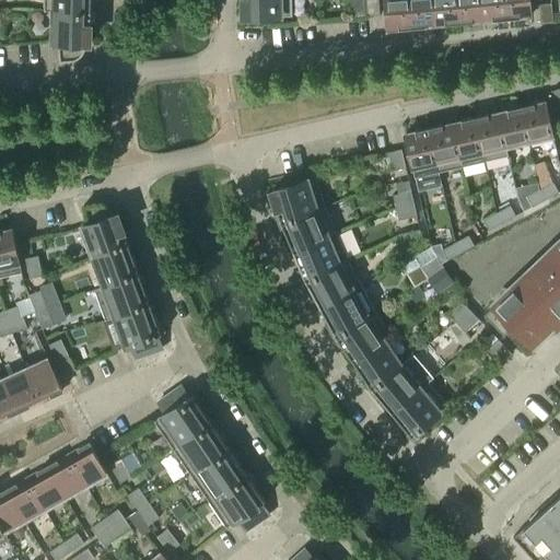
[(91,0),(45,0),(45,11),(55,11),(55,10),(92,11),(91,0)]
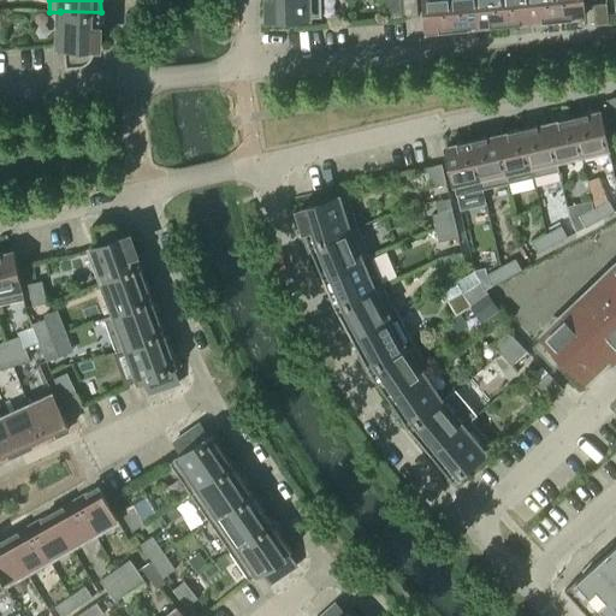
[(267,0),(268,18),(321,17),(321,0),(267,0)]
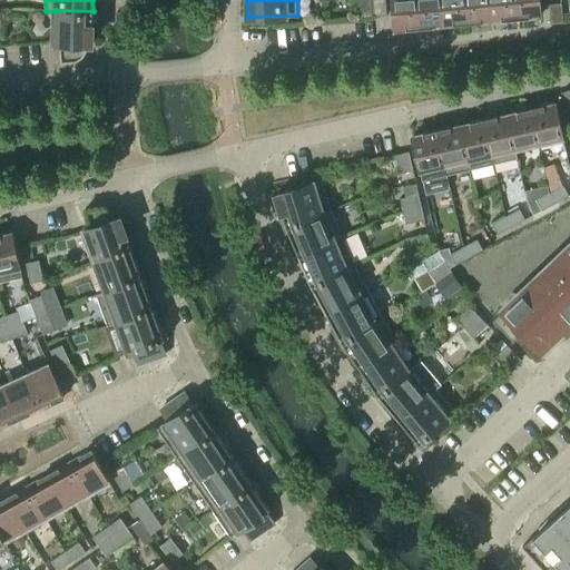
[(387,16),(385,0),(371,0),(373,17),(387,16)]
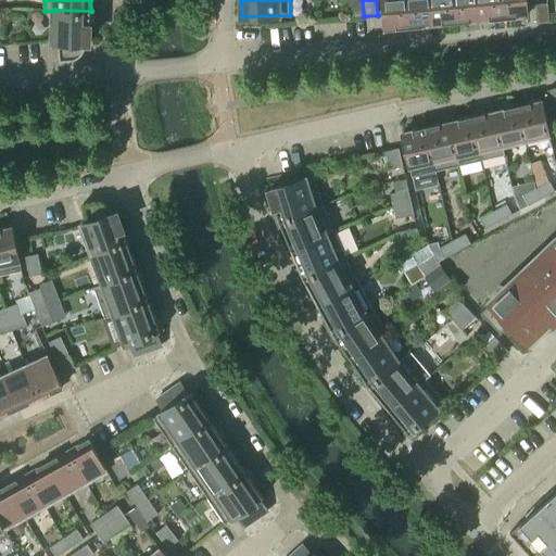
[(409,27),(406,0),(382,0),(386,28),(396,27),(396,28),(409,27)]
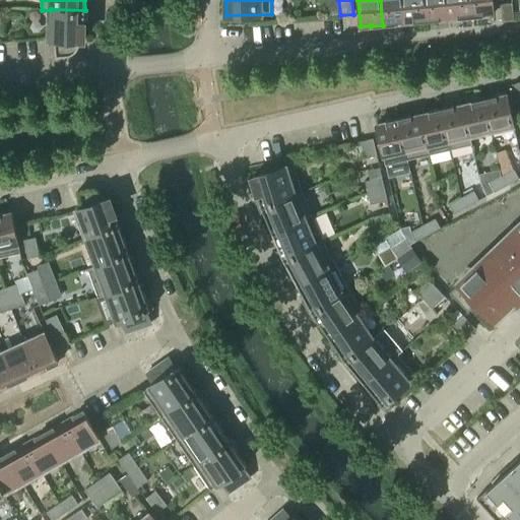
[(402,0),(380,0),(383,25),(396,24),(396,23),(405,22),(402,0)]
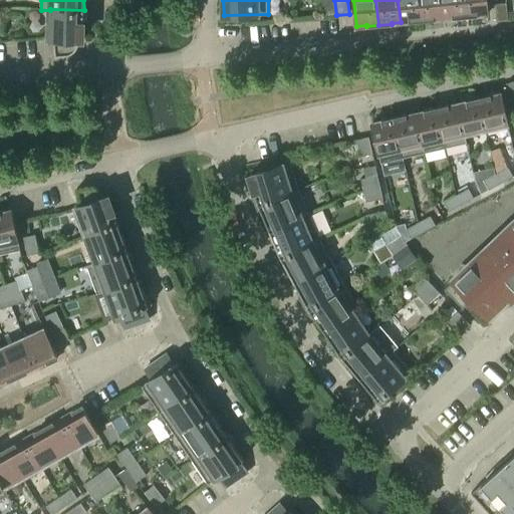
[(398,0),(401,22),(410,21),(410,22),(422,21),(420,0),(398,0)]
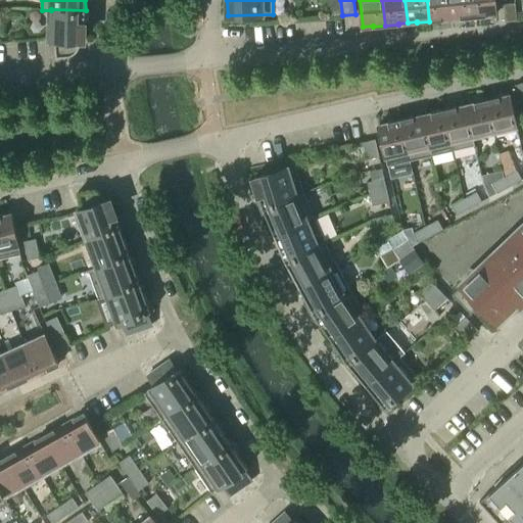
[(427,0),(429,21),(442,20),(442,18),(452,18),(449,0),(427,0)]
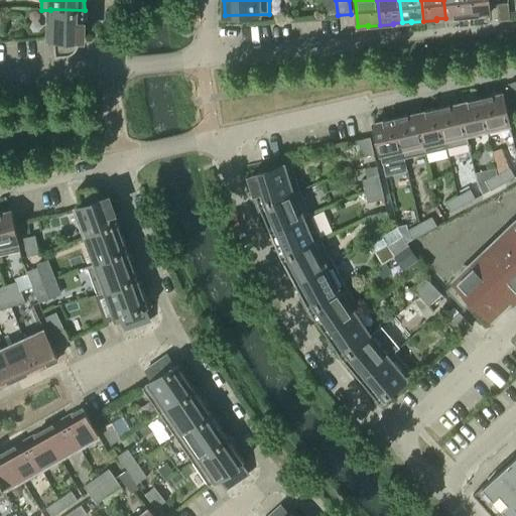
[(465,0),(443,0),(445,18),(455,17),(455,18),(468,17),(465,0)]
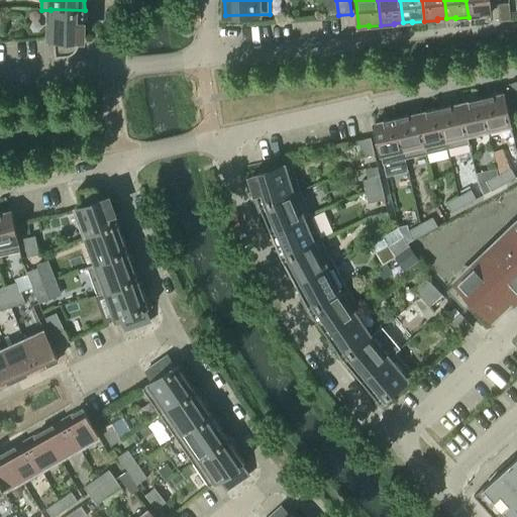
[(489,0),(466,0),(469,17),(481,16),(481,14),(491,13),(489,0)]
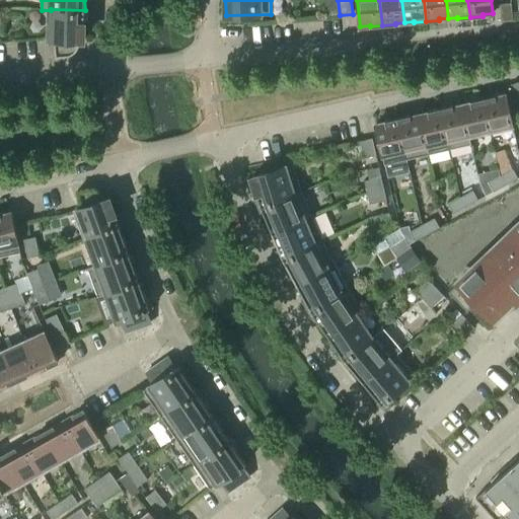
[(500,4),(502,22),(513,21),(511,3),(500,4)]
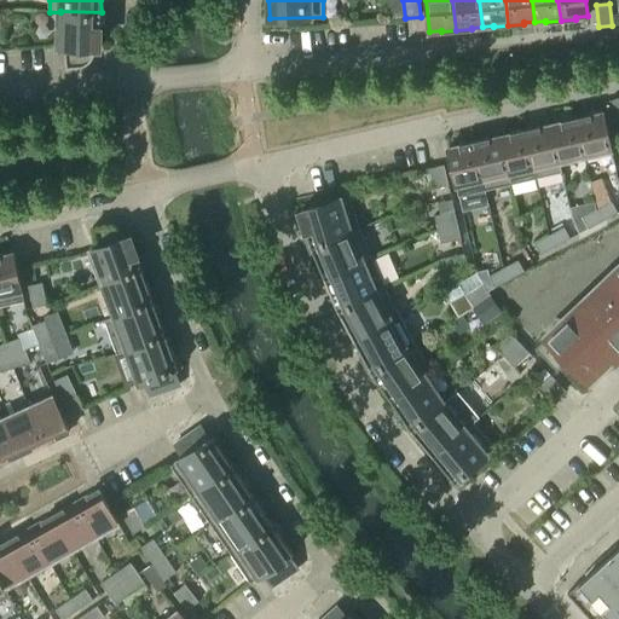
[(61,11),(61,12),(59,47),(64,47),(67,68),(81,67),(84,67),(86,65),(88,64),(90,62),(91,61),(93,58),(94,56),(94,55),(94,52),(96,50),(96,48),(100,48),(102,12),(61,11)]
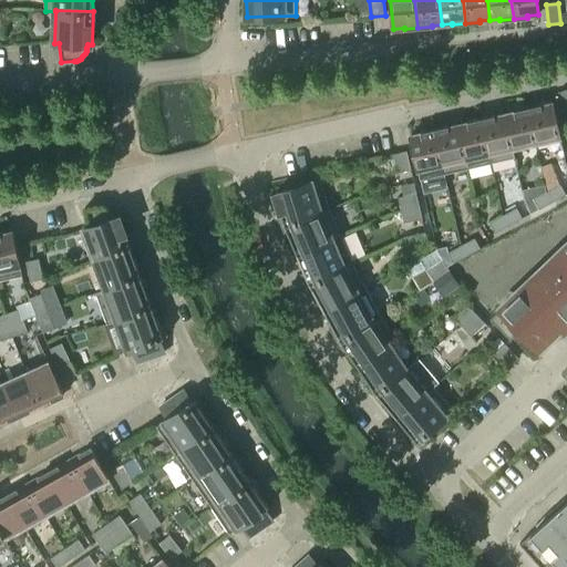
[(542,104),(527,107),(536,143),(560,137),(553,103),(542,105),(542,104)]
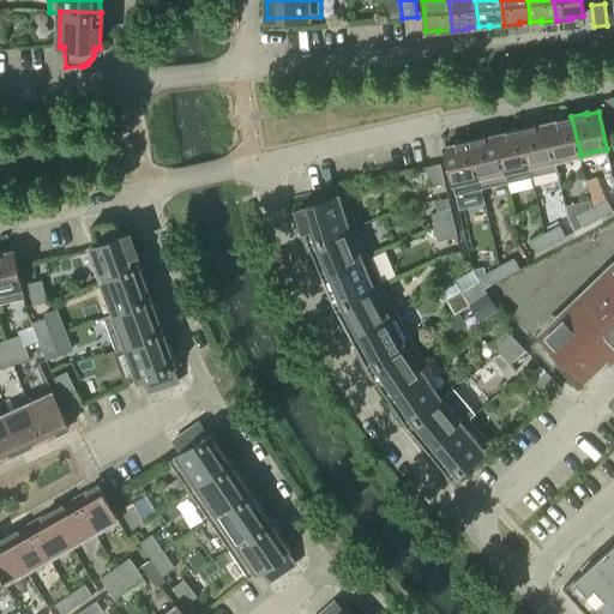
[(557,121),(547,124),(555,161),(581,155),(571,116),(557,120),(557,121)]
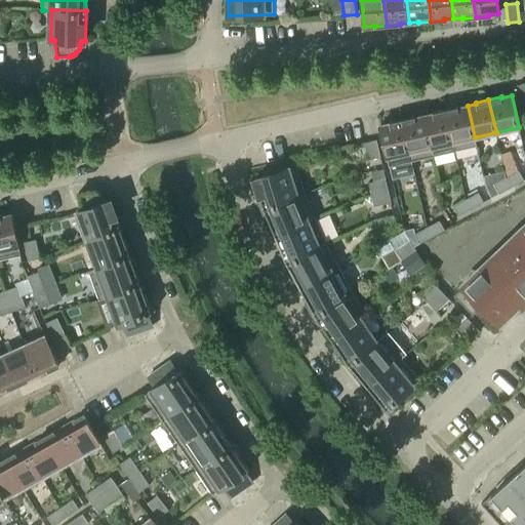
[(458,107),(445,110),(455,151),(476,146),(474,137),(475,137),(468,106),(458,108),(458,107)]
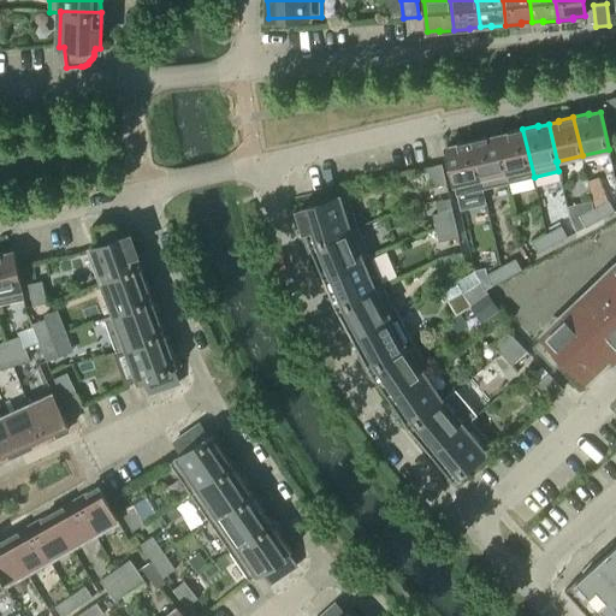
[(534,177),(522,129),(508,131),(508,134),(498,136),(509,183),(534,177)]
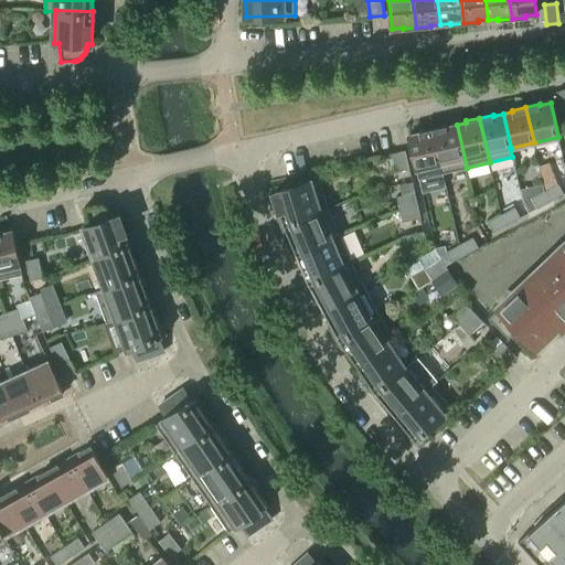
[(446,125),(433,128),(444,173),(467,168),(457,125),(447,127),(446,125)]
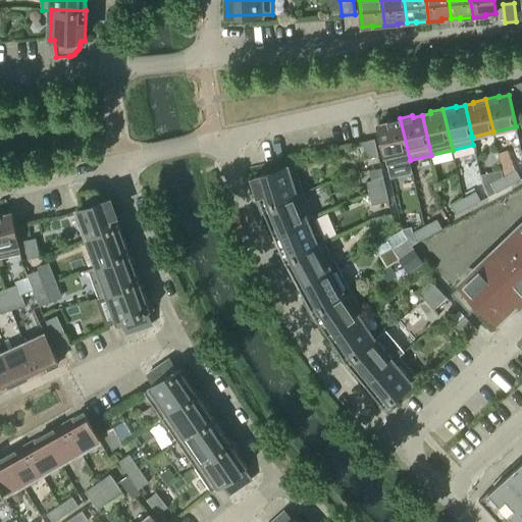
[(410,160),(400,118),(387,121),(387,122),(377,125),(386,165),(410,160)]
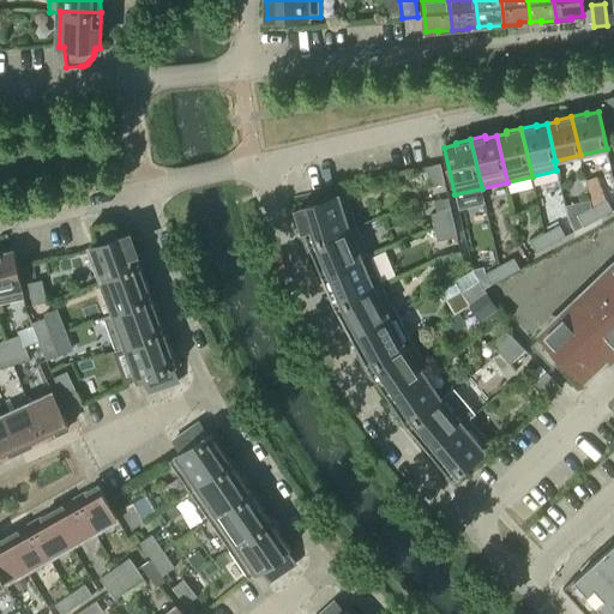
[(431,188),(445,185),(440,163),(426,167),(431,188)]
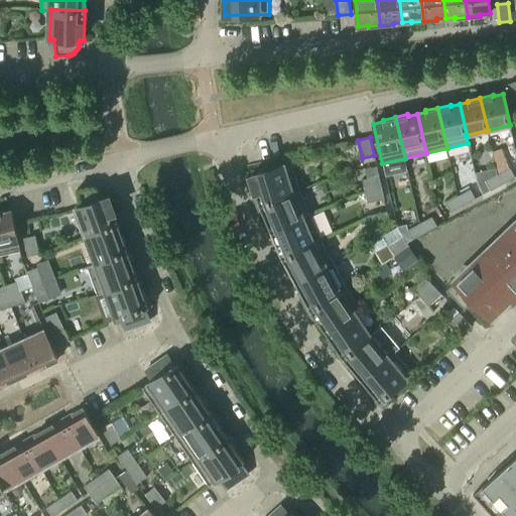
[(259,205),(299,189),(291,163),(250,175),(259,205)]
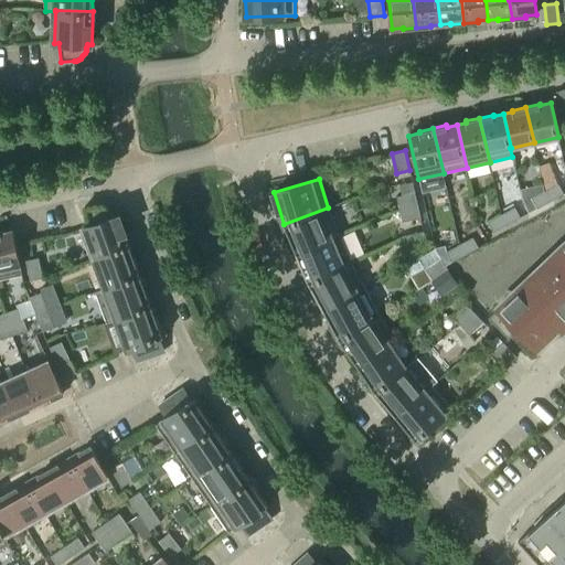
[(545,191),(551,201),(564,194),(558,183),(545,191)]
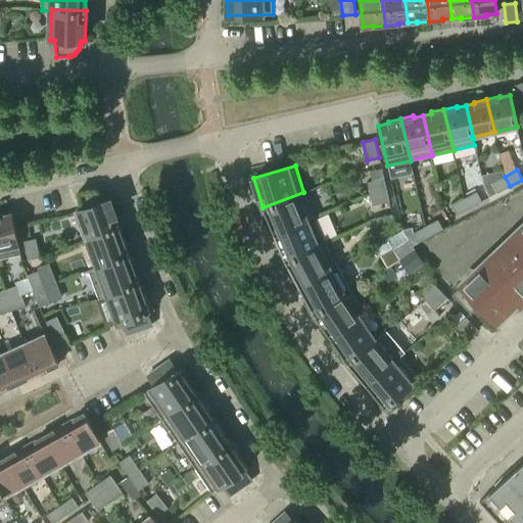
[(510,186),(505,177),(491,183),(497,193),(510,186)]
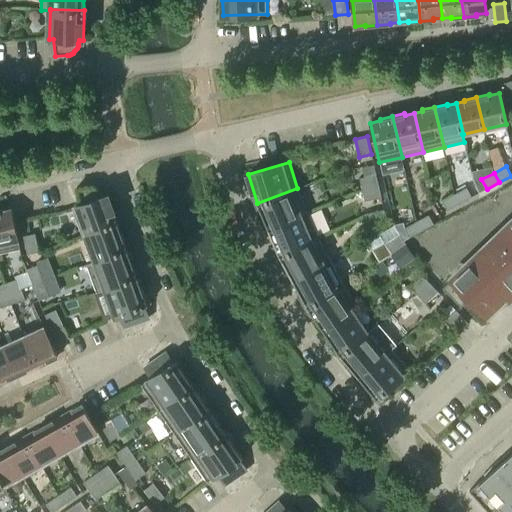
[(362,190),(379,186),(376,174),(360,178),(362,190)]
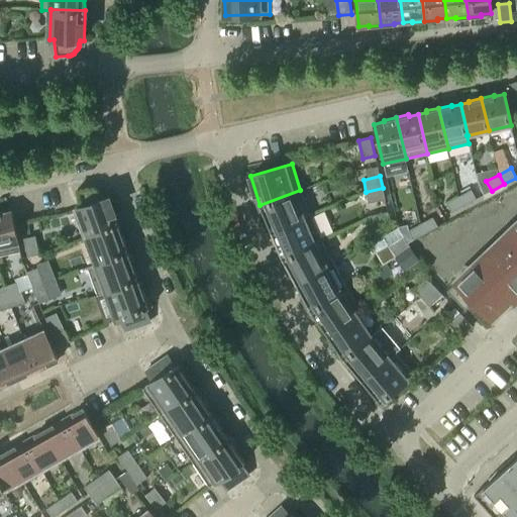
[(87,236),(119,225),(109,197),(105,198),(104,196),(104,195),(102,193),(101,191),(100,190),(98,189),(97,188),(95,188),(92,187),(90,187),(77,190),(81,207),(77,208),(87,236)]
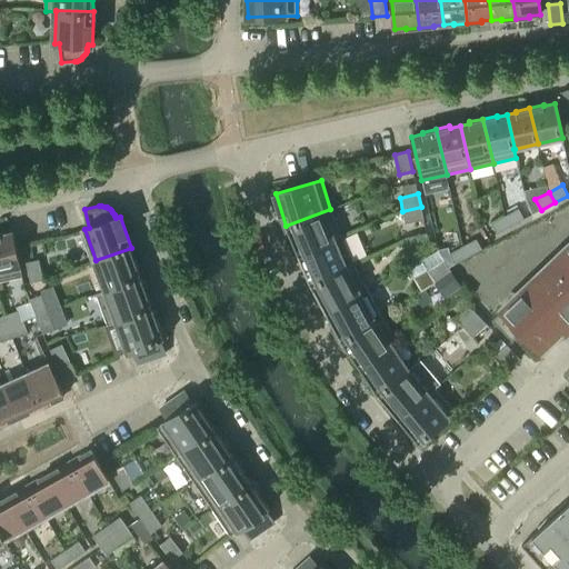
[(423,219),(421,207),(402,211),(406,223),(423,219)]
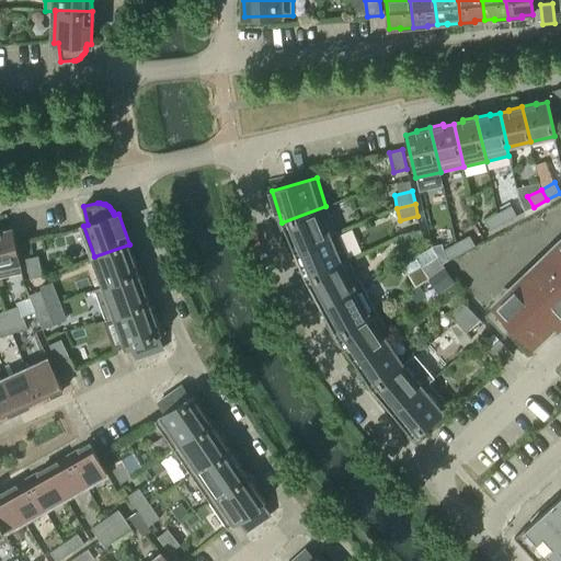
[(512,205),(497,213),(504,224),(517,216),(512,205)]
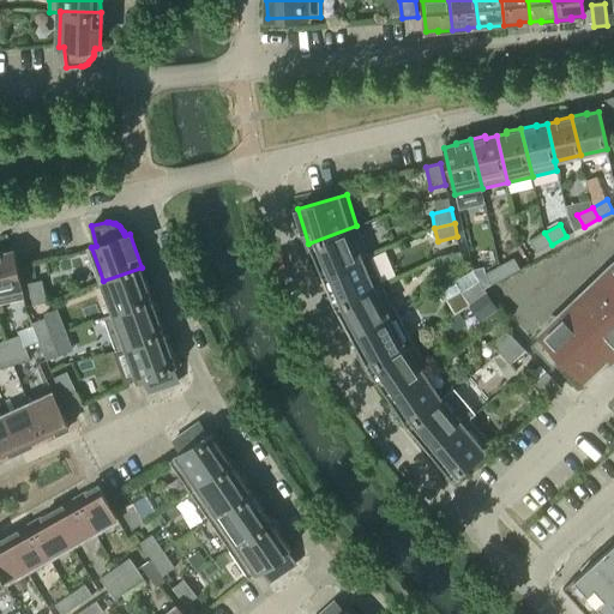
[(356,226),(308,244),(321,275),(368,256),(356,226)]
